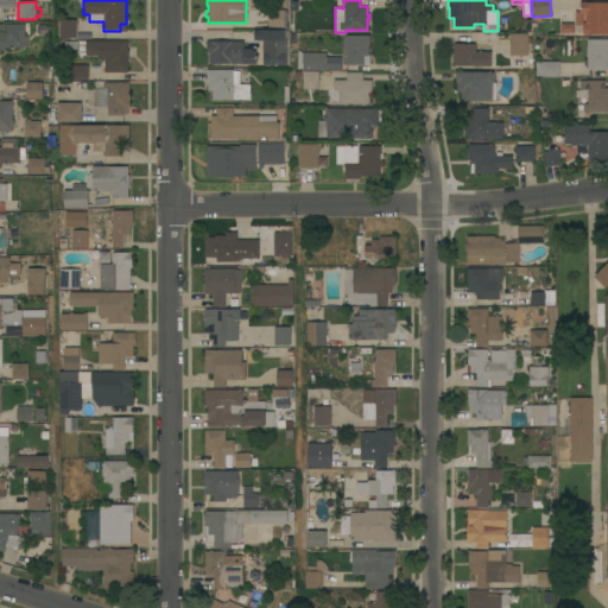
[(607,2),(607,35),(581,35),(581,25),(575,25),(576,12),(581,12),(581,2),(607,2)]
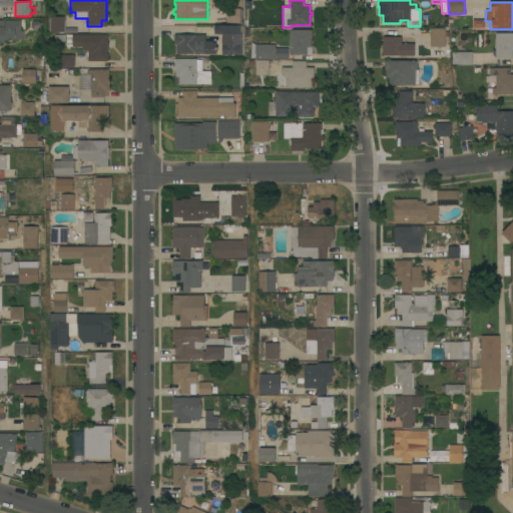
[(225,23),(225,8),(240,8),(240,23),(225,23)]
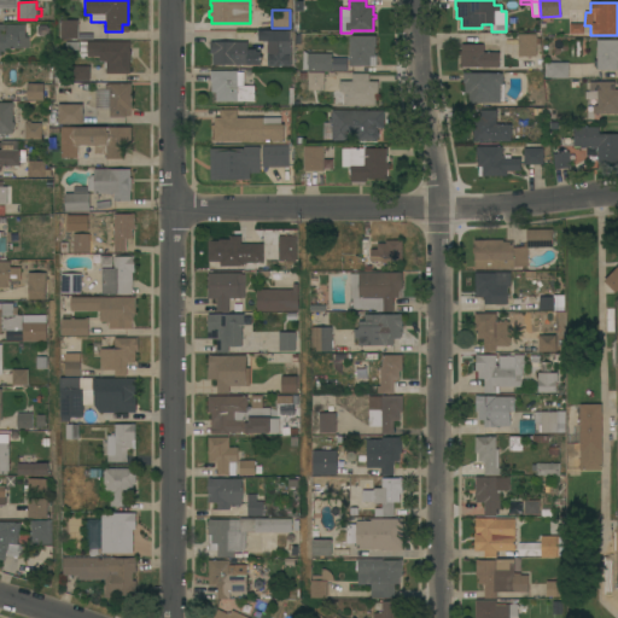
[(60,19),(77,21),(77,39),(60,39),(60,19)]
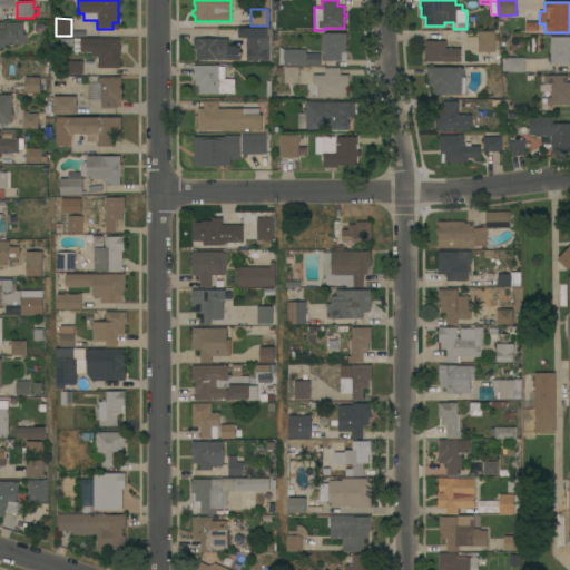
[(538,30),(526,30),(526,21),(538,22),(538,30)]
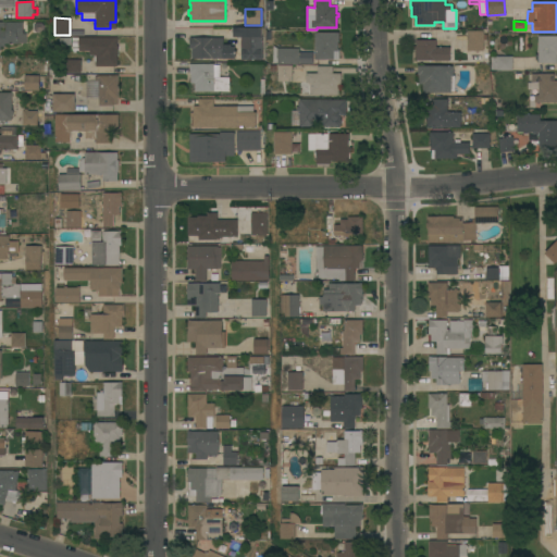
[(0,22),(4,22),(4,27),(0,27),(0,31),(5,31),(5,23),(23,22),(23,34),(25,34),(26,44),(4,44),(4,47),(0,47),(0,22)]
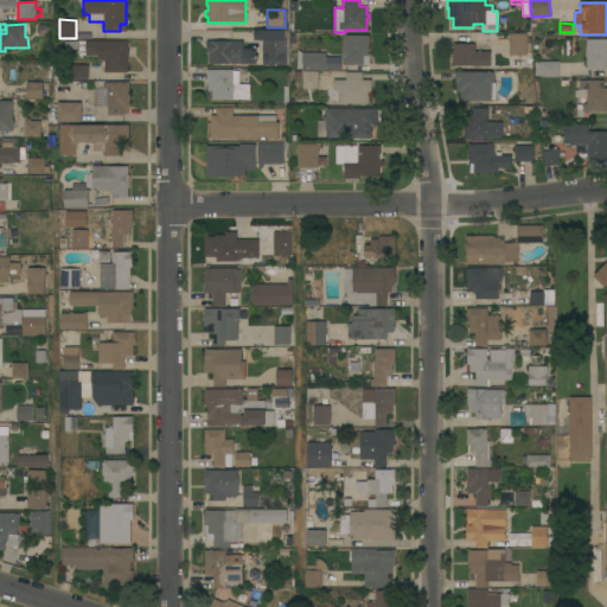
[(262,65),(262,39),(255,39),(255,30),(286,30),(286,65),(262,65)]
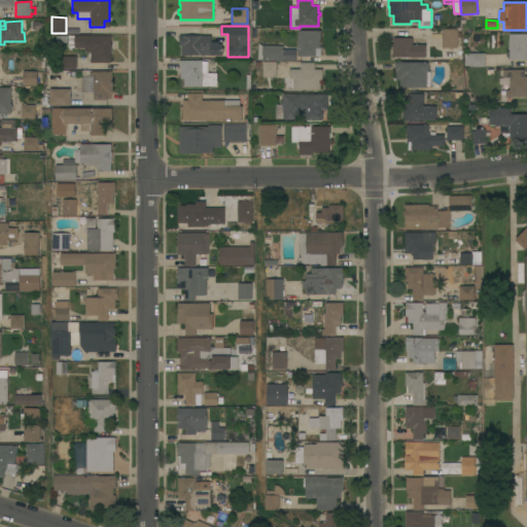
[(442,29),(457,29),(457,48),(442,48),(442,29)]
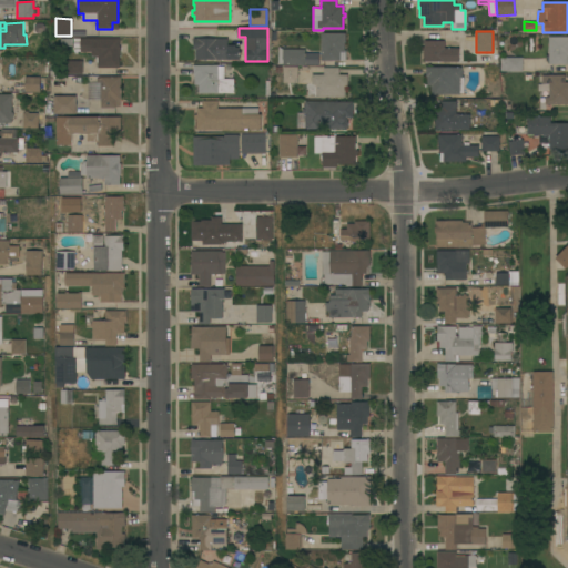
[(321,61),(321,33),(345,33),(345,42),(344,42),(344,50),(345,50),(345,60),(321,61)]
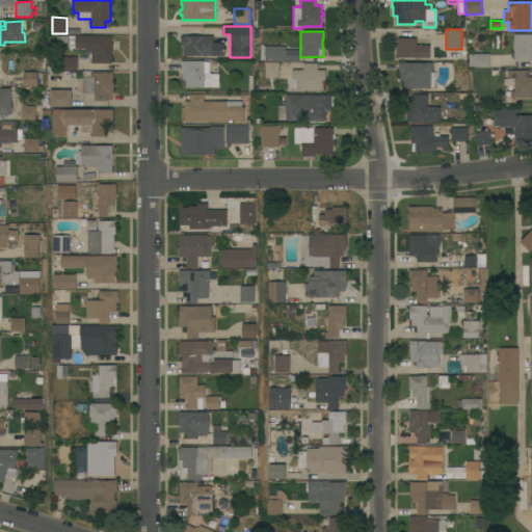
[(500,48),(489,48),(489,37),(496,37),(496,34),(500,34),(500,48)]
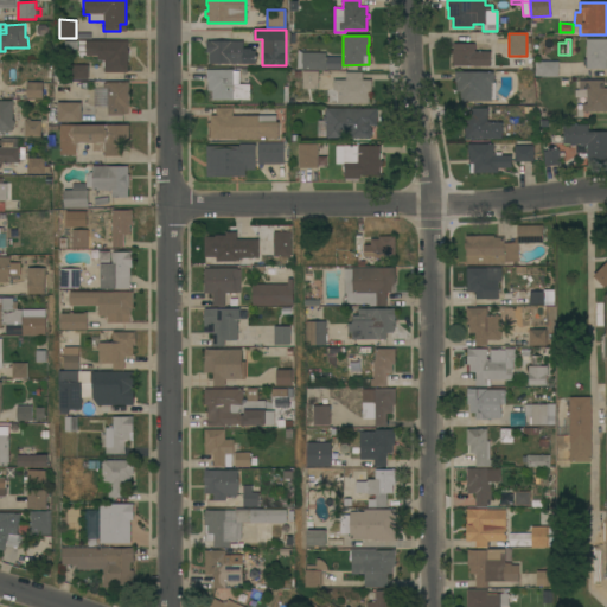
[(606,39),(606,69),(586,69),(586,65),(583,65),(583,59),(586,59),(586,39),(606,39)]
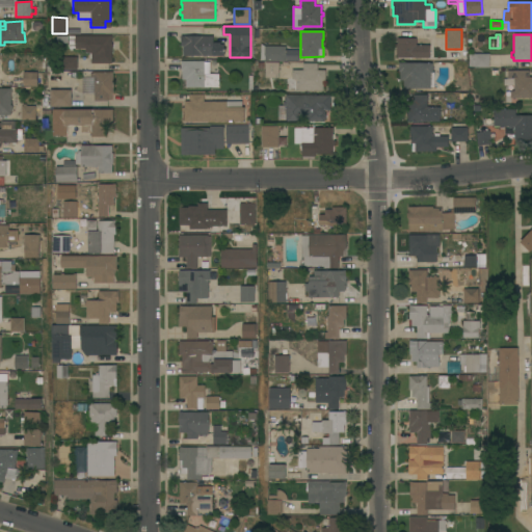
[(111,35),(111,44),(112,44),(112,49),(111,49),(111,63),(91,63),(91,59),(89,59),(89,53),(86,53),(86,49),(75,49),(75,48),(69,48),(69,36),(111,35)]
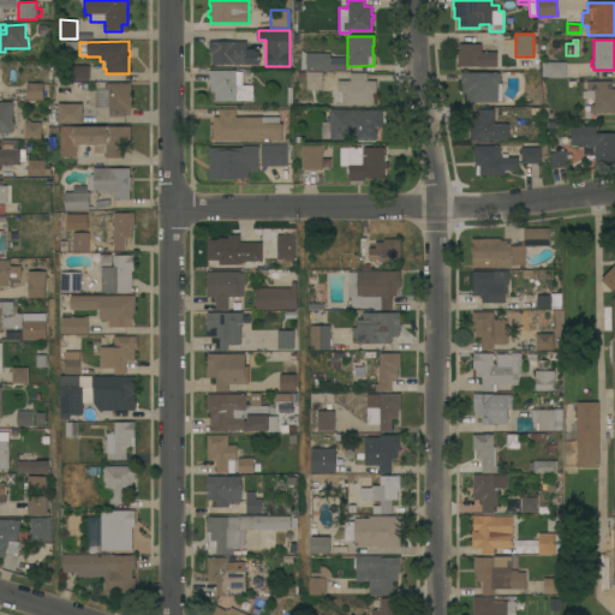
[(212,65),(212,54),(209,54),(209,42),(246,42),(246,49),(255,49),(255,52),(258,52),(258,65),(212,65)]
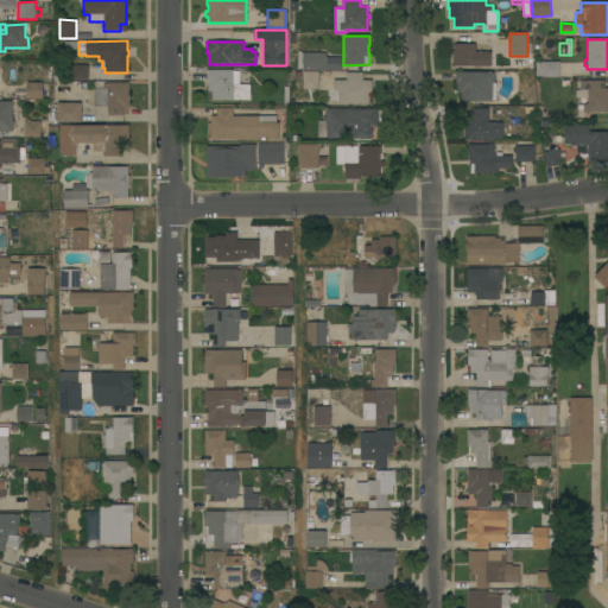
[(453,65),(453,55),(450,55),(450,51),(454,51),(454,44),(475,44),(475,51),(492,52),(491,67),(453,65)]
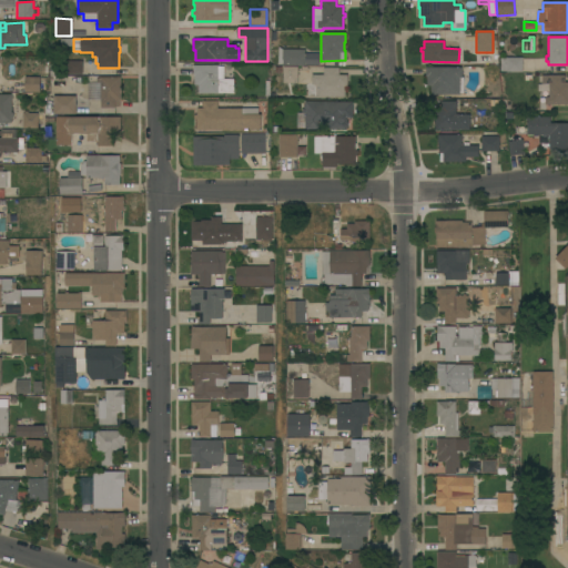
[(305,50),(305,66),(282,66),(282,64),(279,64),(279,47),(283,49),(305,50)]
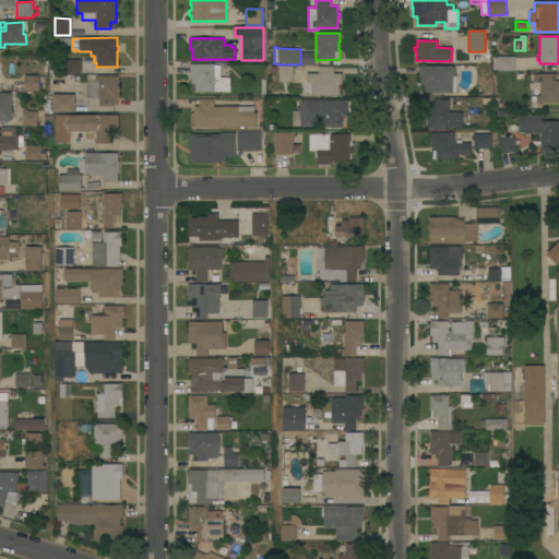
[(498,71),(498,70),(492,70),(492,57),(498,57),(514,57),(514,71),(498,71)]
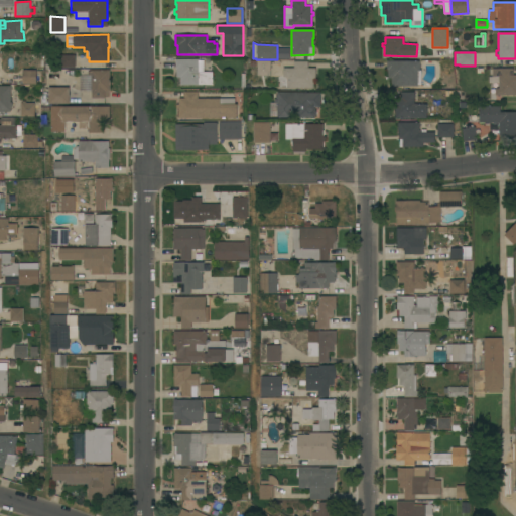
[(75,68),(61,68),(60,55),(75,55),(75,68)]
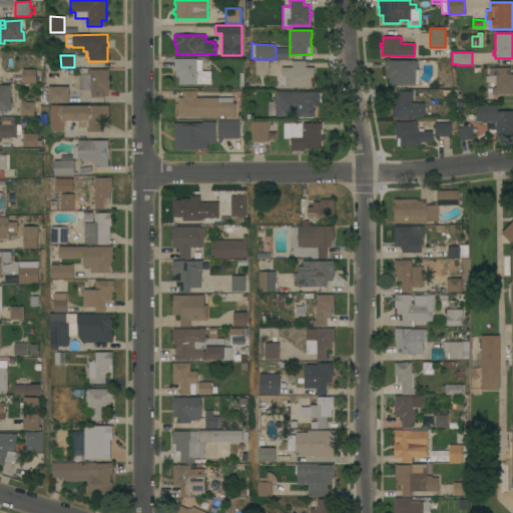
[(179,84),(179,77),(175,77),(175,68),(174,68),(174,59),(196,59),(196,60),(202,60),(202,71),(211,71),(211,84),(179,84)]
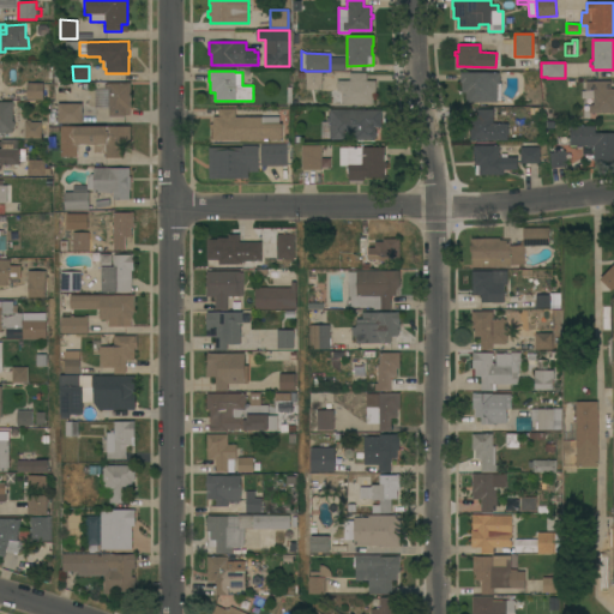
[(321,72),(321,76),(324,76),(323,86),(321,86),(321,90),(306,90),(306,72),(321,72)]
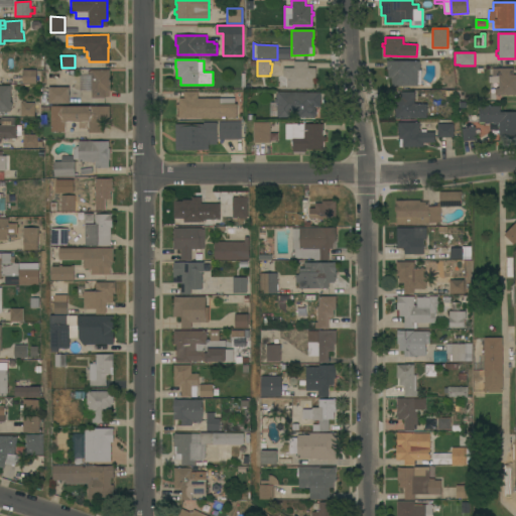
[(392,86),(391,79),(388,79),(388,70),(387,70),(387,61),(418,60),(419,86),(392,86)]
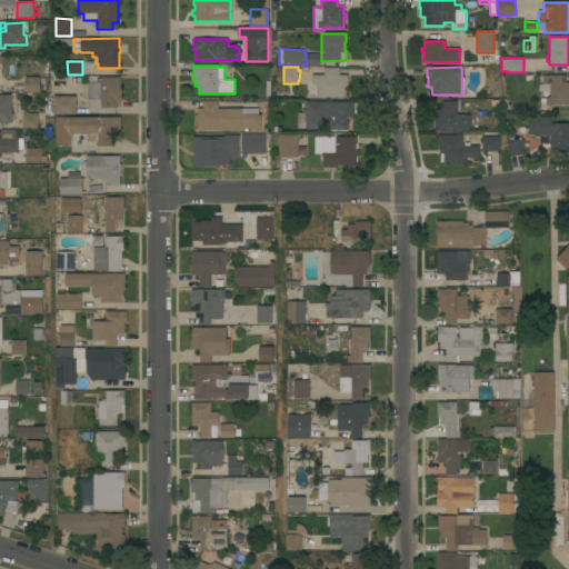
[(317,97),(317,85),(312,85),(312,75),(323,75),(323,68),(340,68),(339,75),(348,75),(348,91),(346,91),(346,97),(317,97)]
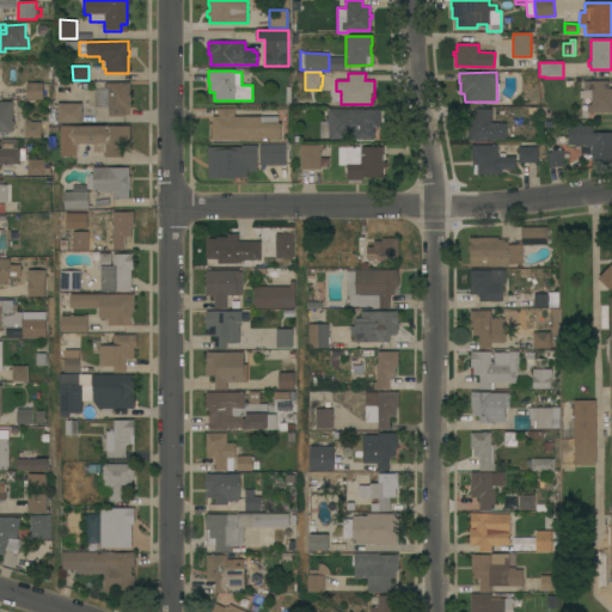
[(611,112),(587,112),(587,104),(592,104),(592,90),(583,90),(583,81),(609,81),(609,89),(611,89),(611,112)]
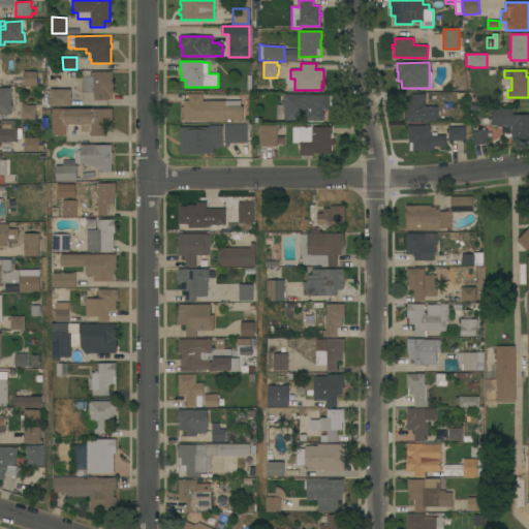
[(23,71),(37,72),(37,86),(23,86),(23,71)]
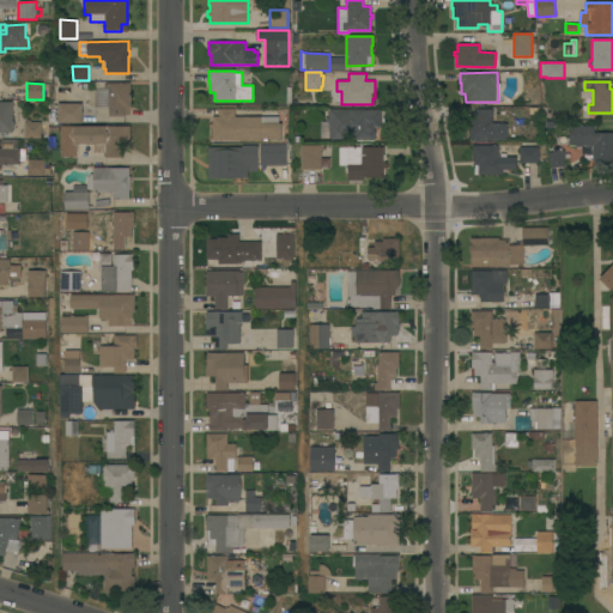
[(131,83),(129,109),(129,115),(125,115),(125,116),(108,116),(108,109),(102,109),(102,90),(103,90),(103,84),(108,84),(108,83),(131,83)]
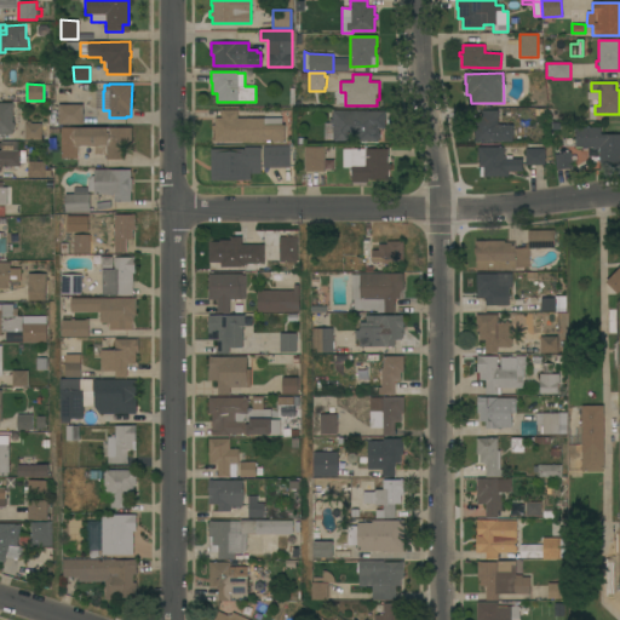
[(0,103),(12,103),(12,122),(13,124),(13,128),(13,130),(13,135),(0,135),(0,103)]
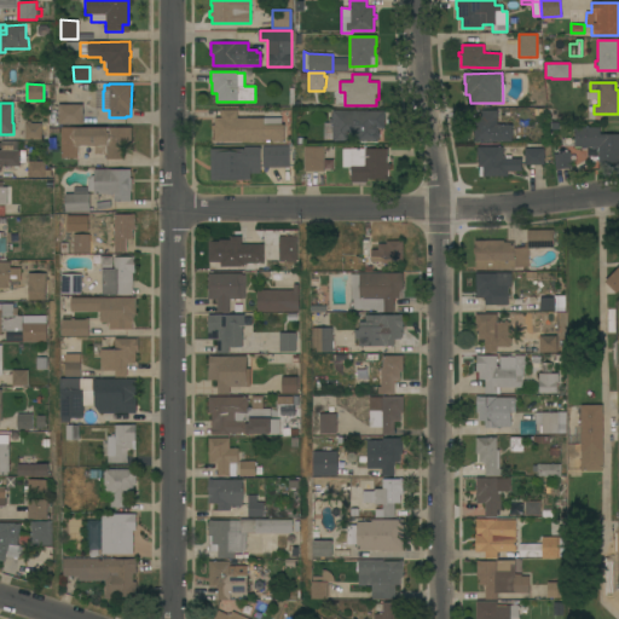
[(82,105),(82,125),(58,125),(58,104),(82,105)]
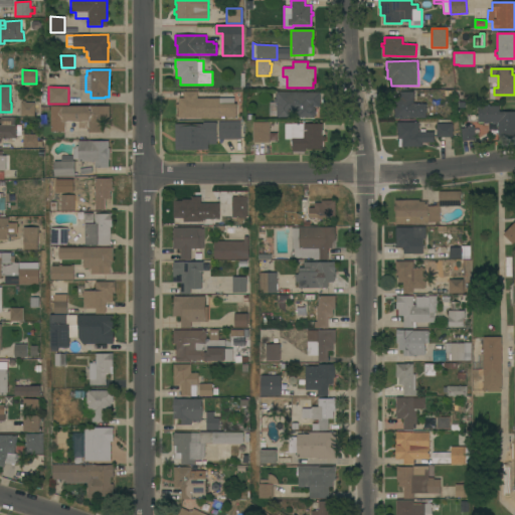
[(178,118),(178,108),(176,108),(176,105),(178,105),(178,98),(183,98),(183,92),(197,92),(197,99),(219,98),(219,104),(236,104),(236,118),(178,118)]
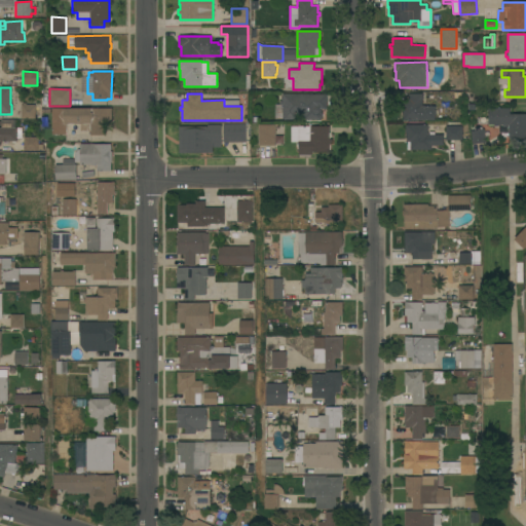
[(327,95),(327,109),(322,109),(322,112),(323,112),(323,118),(321,118),(321,120),(283,119),(283,94),(327,95)]
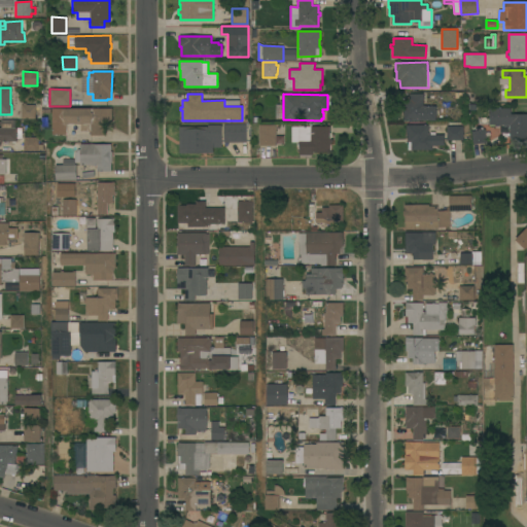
[(403,120),(403,110),(401,110),(401,107),(405,107),(403,101),(409,101),(409,94),(423,94),(423,105),(426,105),(426,106),(435,106),(435,120),(403,120)]
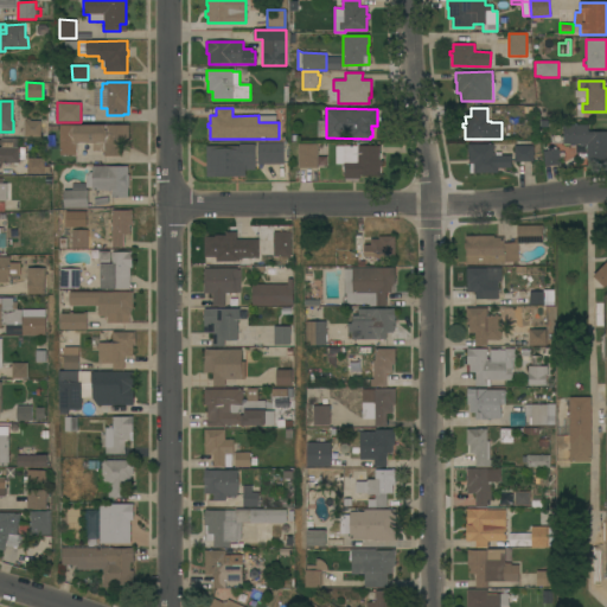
[(25,138),(25,121),(26,121),(25,119),(30,119),(30,121),(40,121),(40,138),(25,138)]
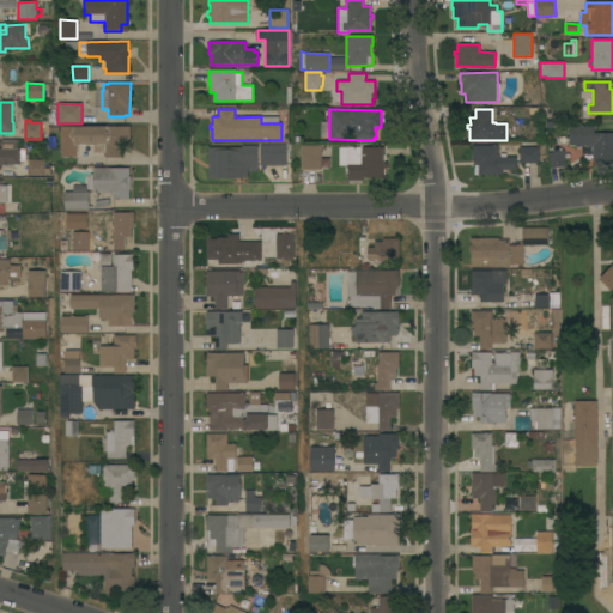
[(60,127),(129,126),(131,146),(121,146),(121,157),(104,157),(104,152),(93,152),(93,144),(77,145),(77,156),(60,157),(60,127)]
